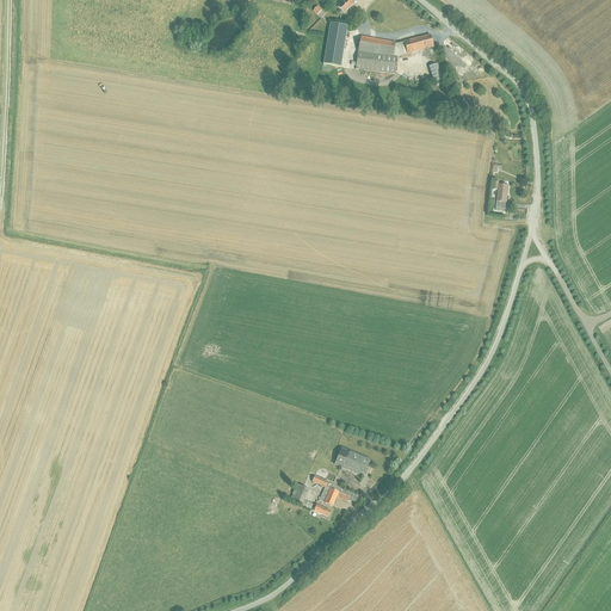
[(344,13),(357,0),(345,0),(338,7),(344,13)]
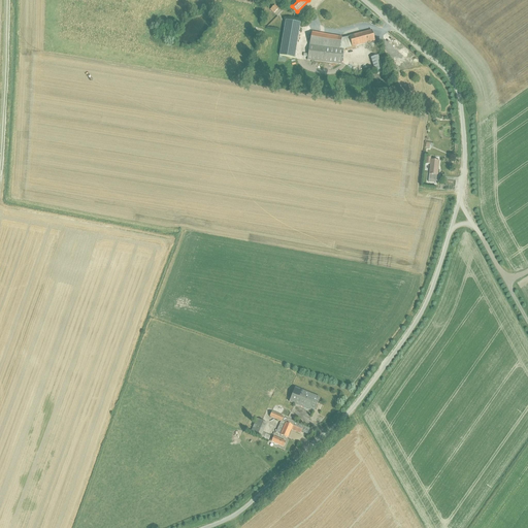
[(286,21),(279,56),(294,59),(300,23),(286,21)]
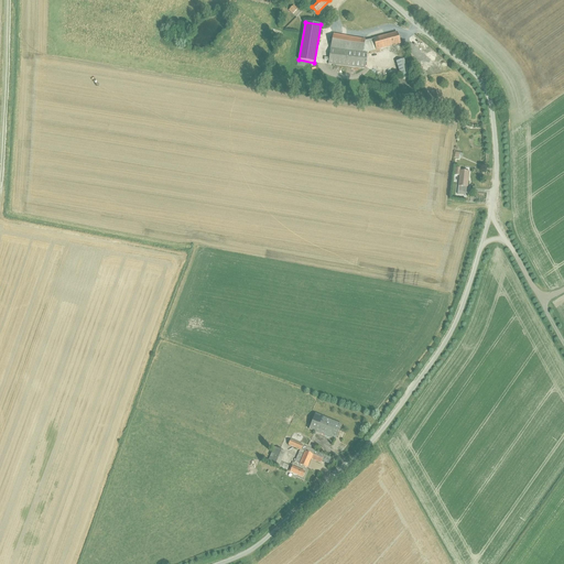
[(379,50),(400,44),(397,33),(365,42),(365,40),(349,38),(333,34),(331,49),(328,64),(365,68),(367,53),(369,52),(370,54),(380,52),(379,50)]
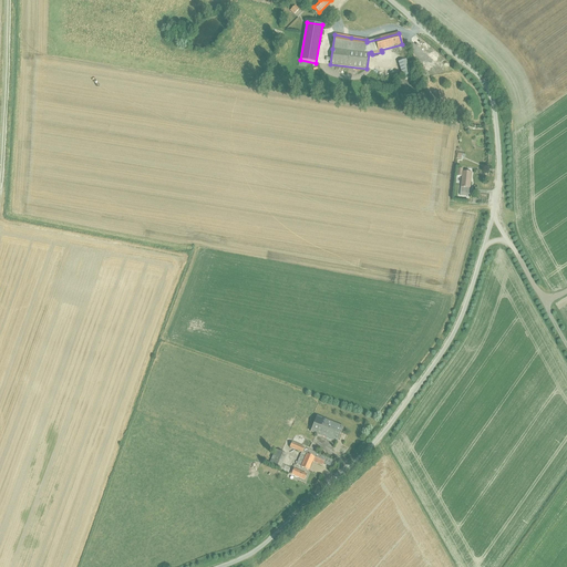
[(405,60),(398,62),(402,76),(410,74),(405,60)]
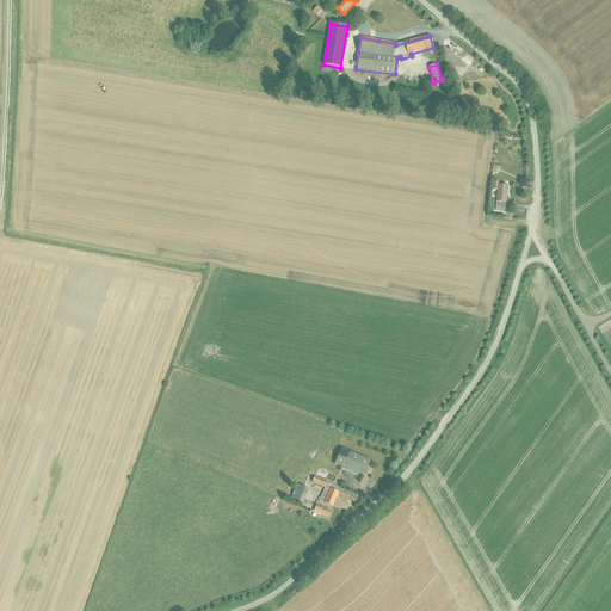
[(504,211),(505,208),(505,203),(506,203),(508,186),(498,185),(495,210),(504,211)]
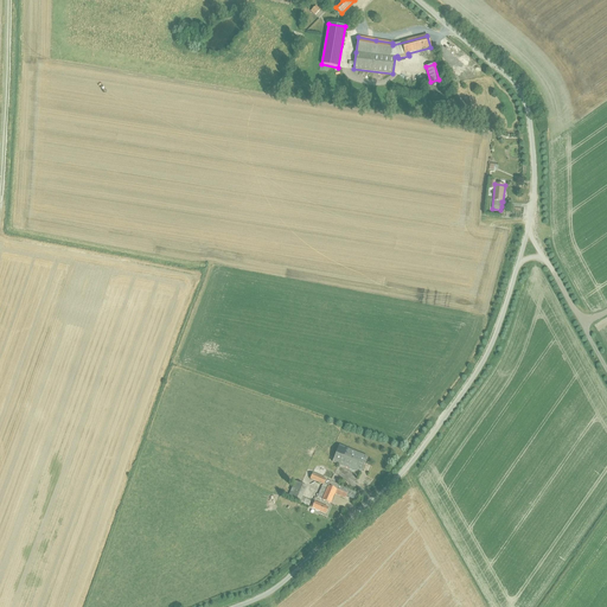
[(360,473),(366,457),(338,446),(332,462),(360,473)]
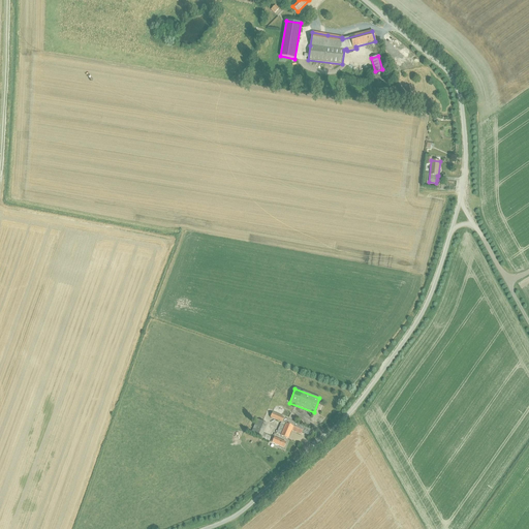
[(312,431),(283,417),(272,412),(270,417),(281,423),(276,434),(287,439),(291,431),(301,435),(302,433),(309,437),(312,431)]
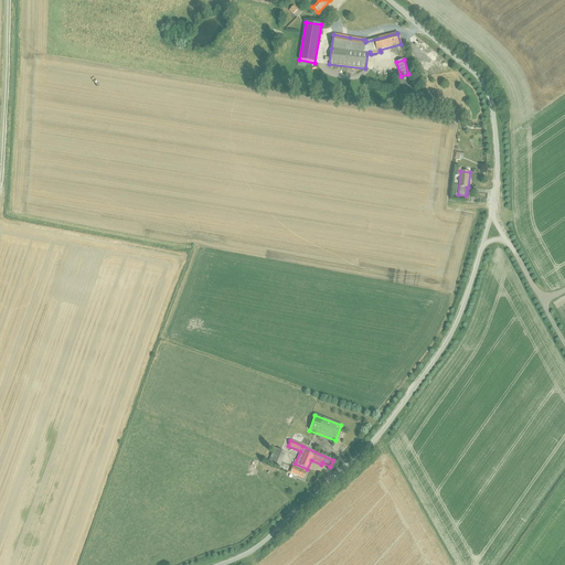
[(287,472),(289,467),(280,464),(286,454),(274,448),(267,464),(287,472)]
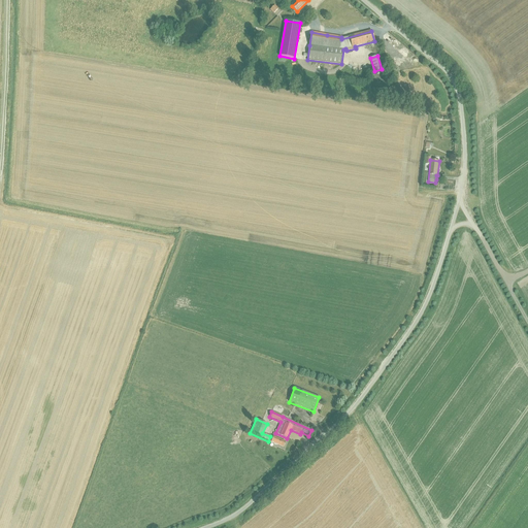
[(283,448),(285,442),(271,436),(269,441),(283,448)]
